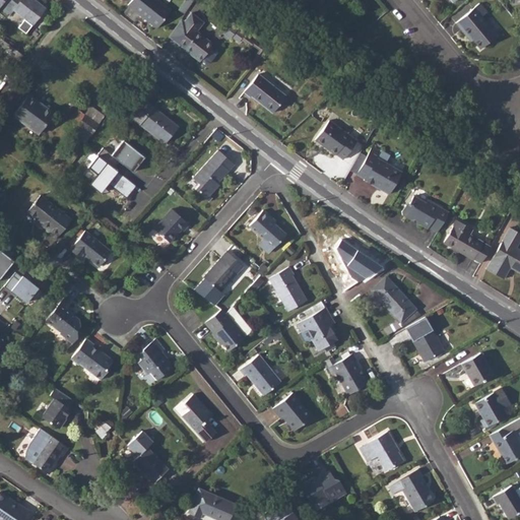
[(0,0),(0,6),(9,14),(14,10),(24,17),(17,26),(25,33),(45,7),(35,0),(0,0)]
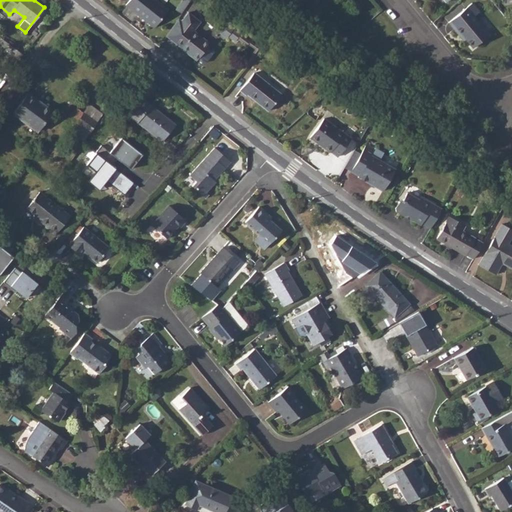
[(155,0),(129,0),(126,5),(155,27),(168,10),(155,0)]
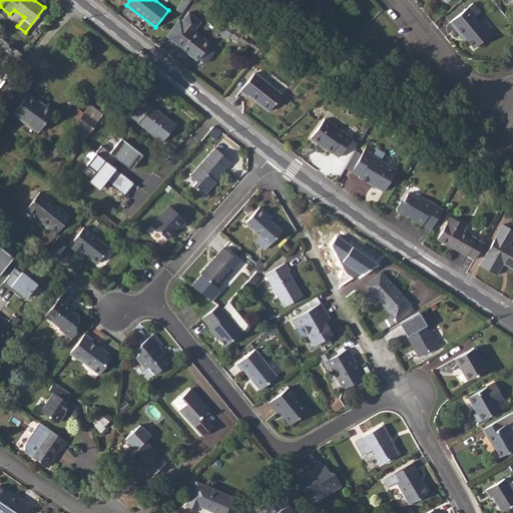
[(184,12),(188,0),(182,0),(178,10),(184,12)]
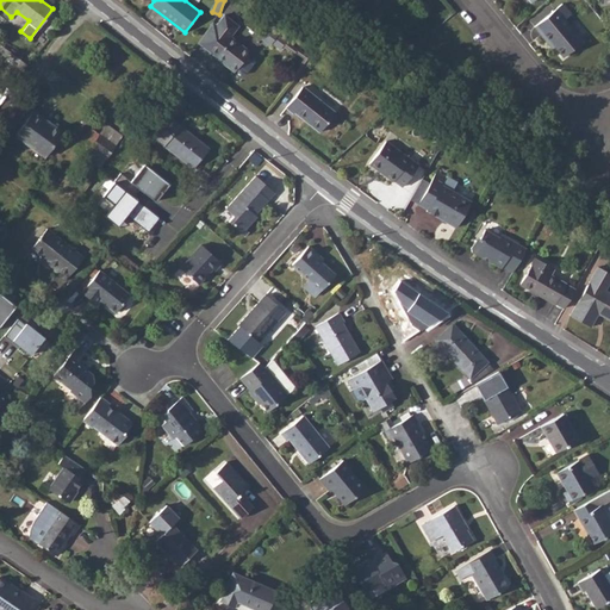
[(570,13),(561,2),(534,25),(548,42),(549,41),(564,57),(582,41),(562,19),(570,13)]
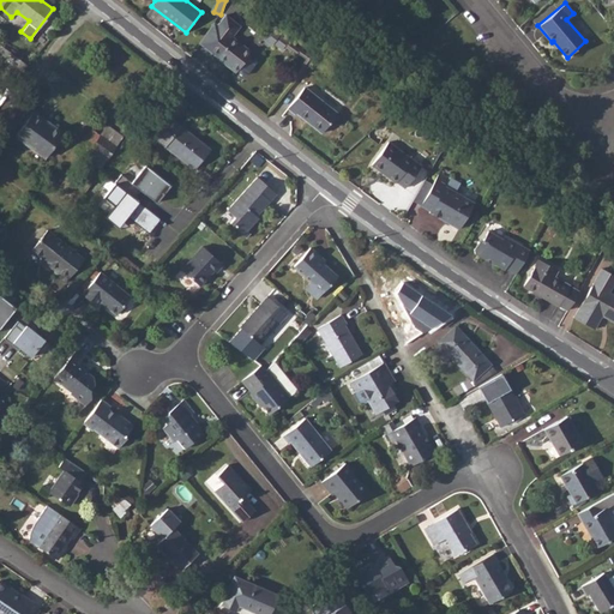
[(220,30),(206,47),(217,55),(216,56),(235,71),(236,70),(242,74),(247,73),(257,61),(256,58),(251,53),(252,52),(233,36),(240,25),(226,13),(217,24),(215,28),(220,30)]
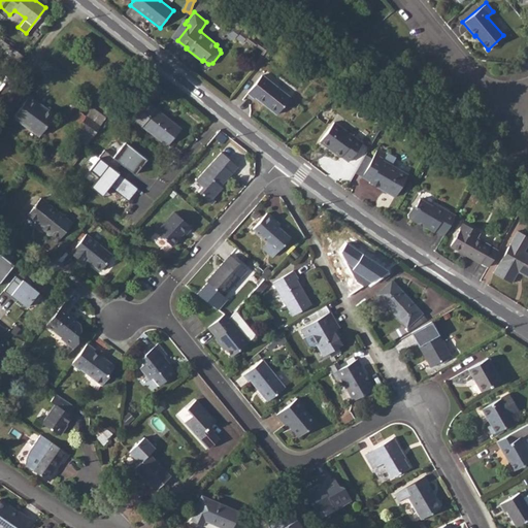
[(248,35),(240,30),(234,37),(241,43),(244,40),(248,35)]
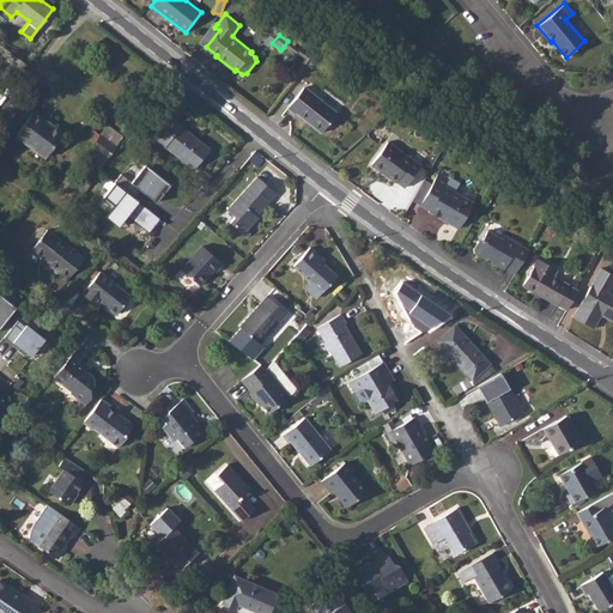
[(304,86),(287,107),(295,114),(296,113),(321,132),(337,113),(304,86)]
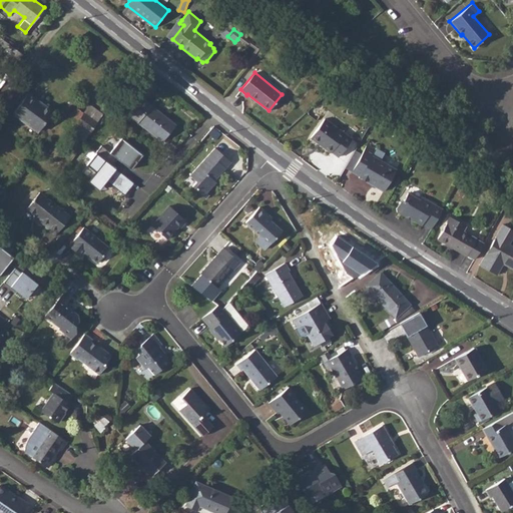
[(28,93),(13,113),(37,131),(52,111),(28,93)]
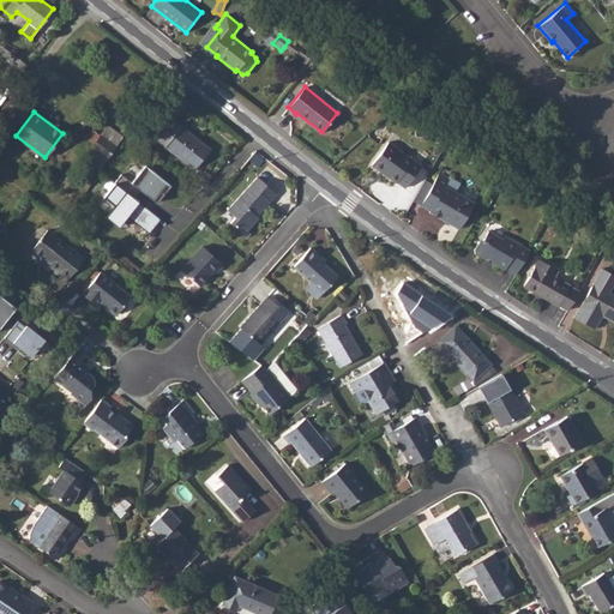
[(161,112),(145,131),(193,169),(209,150),(161,112)]
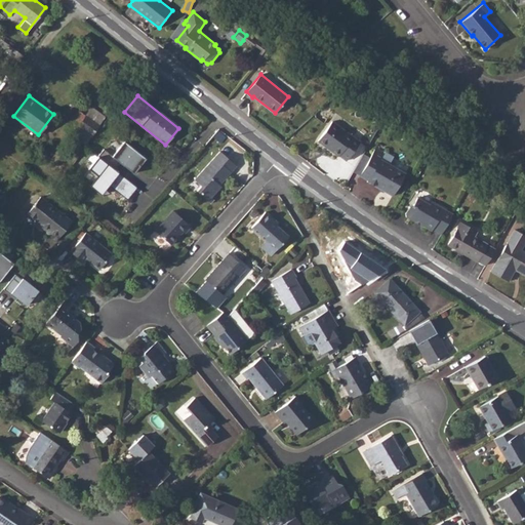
[(89,105),(82,119),(79,118),(70,134),(89,144),(105,113),(89,105)]
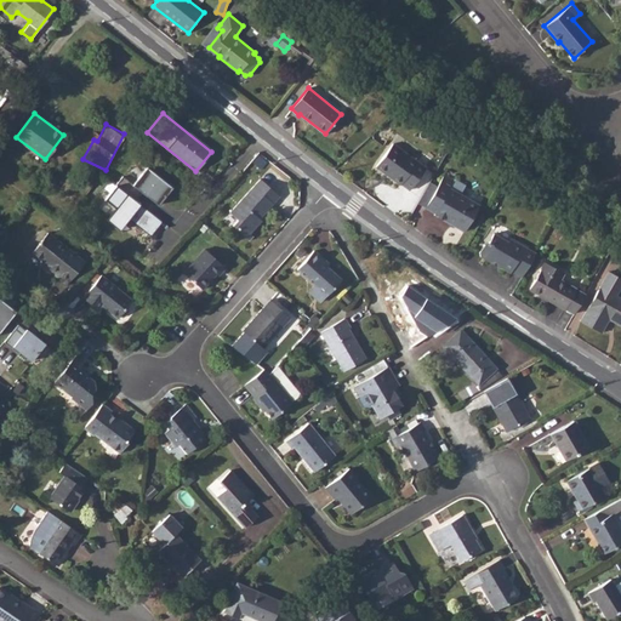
[(394,146),(377,166),(400,186),(402,184),(410,191),(426,171),(394,146)]
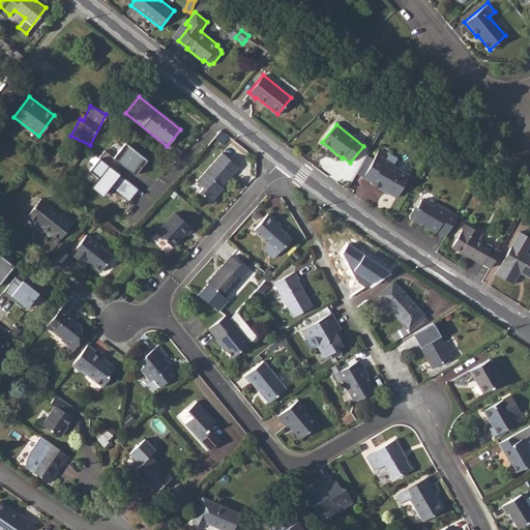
[(113,156),(105,149),(89,171),(96,176),(91,184),(100,194),(107,184),(110,186),(128,201),(139,188),(116,171),(121,164),(134,173),(144,157),(124,142),(113,156)]
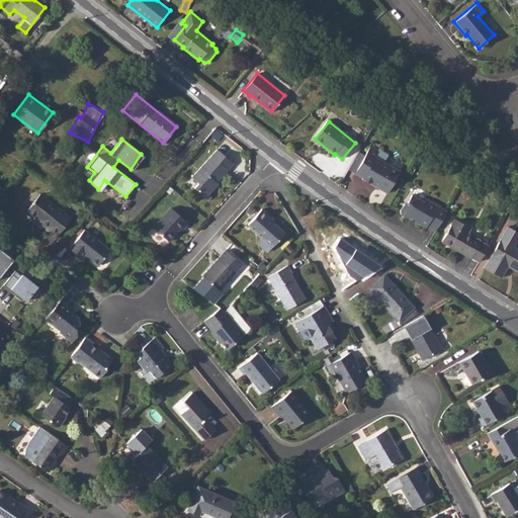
[(371,147),(356,173),(363,178),(362,179),(387,194),(400,173),(376,159),(380,152),(371,147)]
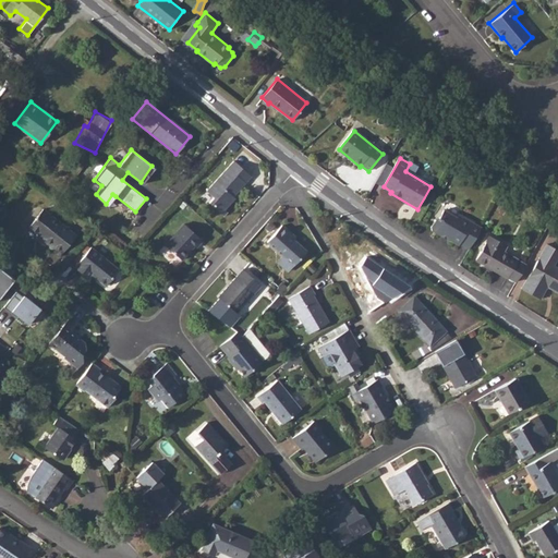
[(234,161),(203,197),(222,215),(237,198),(234,196),(252,177),(234,161)]
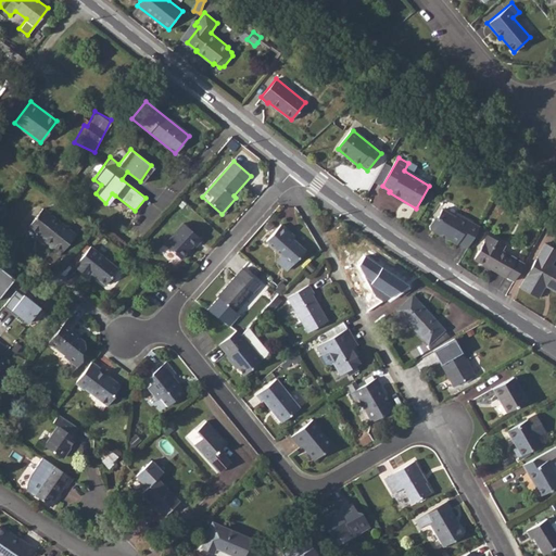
[(42,207),(28,225),(45,238),(43,240),(49,244),(48,245),(60,255),(76,234),(42,207)]
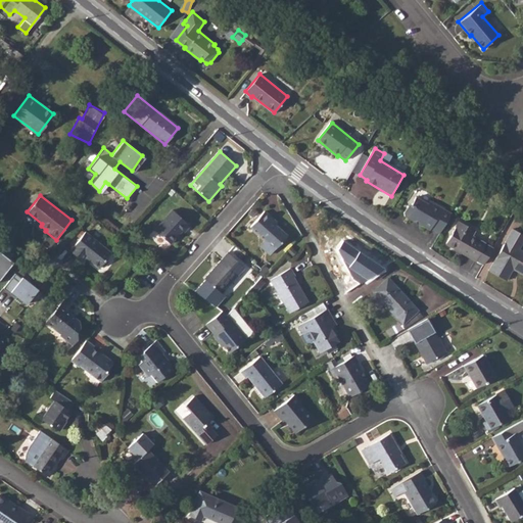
[(431,228),(440,233),(452,214),(430,201),(428,204),(416,197),(412,204),(408,205),(405,210),(405,215),(412,220),(416,219),(421,222),(422,225),(430,230),(431,228)]
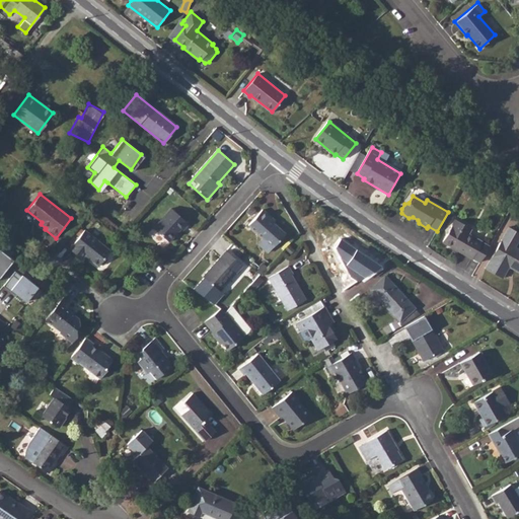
[(171,209),(154,228),(170,242),(181,230),(183,231),(190,225),(171,209)]
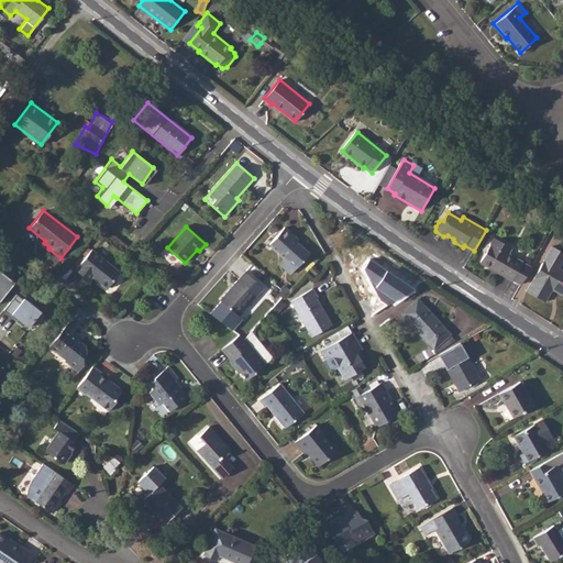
[(286,227),(269,245),(284,258),(280,264),(291,273),(310,253),(298,242),(300,240),(286,227)]
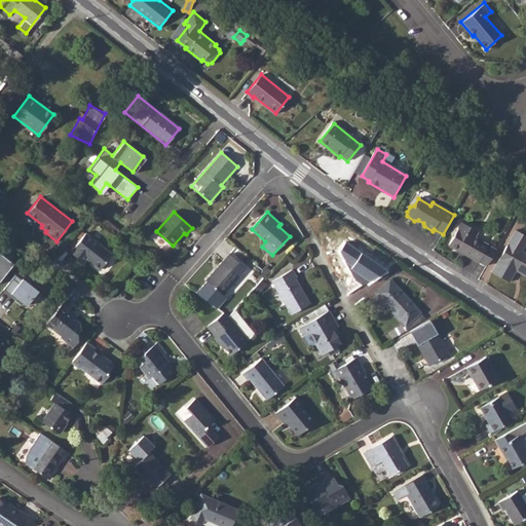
[(450,243),(479,261),(488,245),(476,237),(481,229),(464,219),(450,243)]
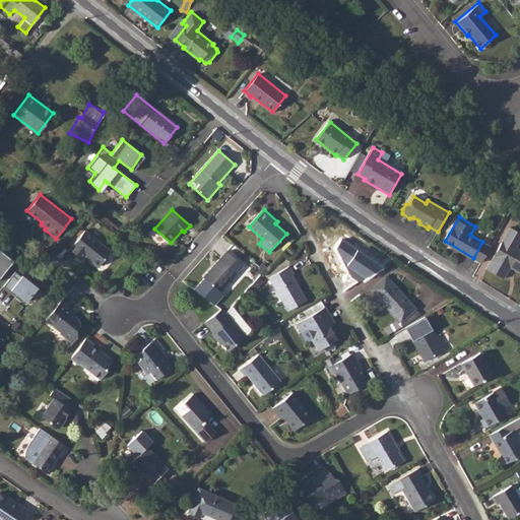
[(519,233),(512,228),(489,268),(505,277),(511,266),(519,271),(519,250),(518,249),(519,245),(519,233)]
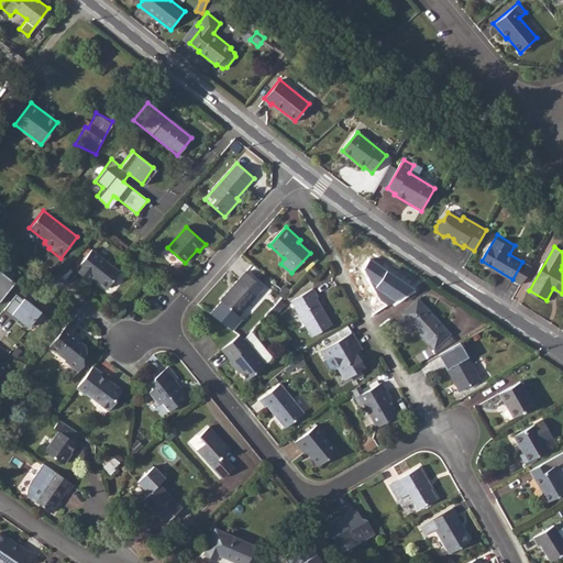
[(90,282),(92,279),(94,277),(99,282),(108,289),(121,272),(94,250),(76,271),(90,282)]
